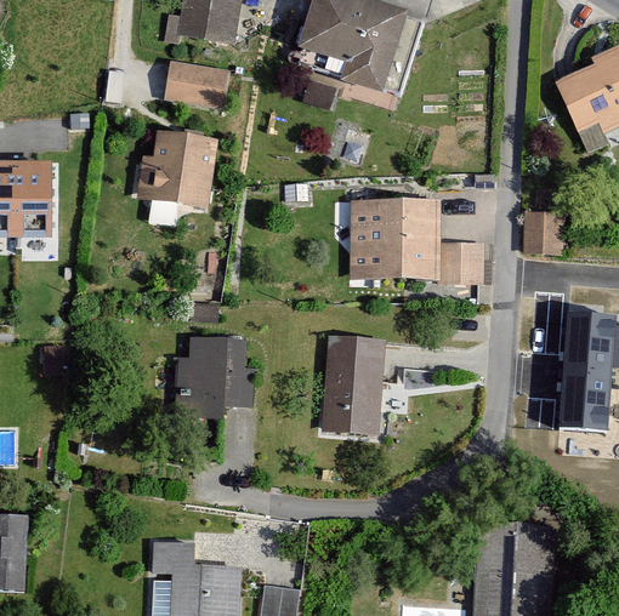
[(232,39),(237,0),(182,0),(179,32),(232,39)]
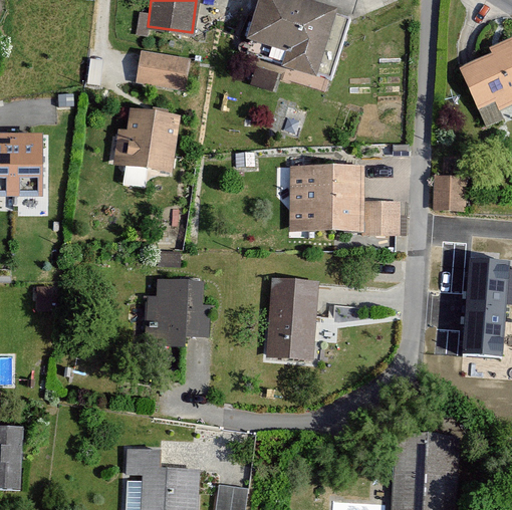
[(346,17),(293,0),(257,0),(242,44),(328,72),(346,17)]
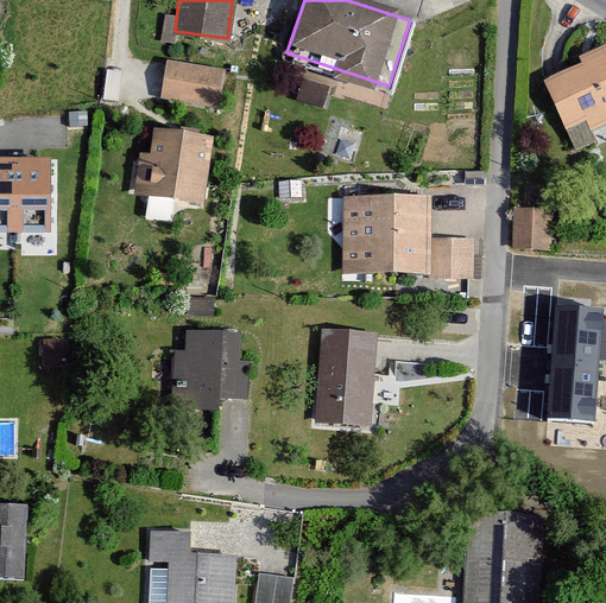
[(582,63),(543,81),(563,126),(586,115),(591,126),(605,118),(605,43),(579,56),(582,63)]
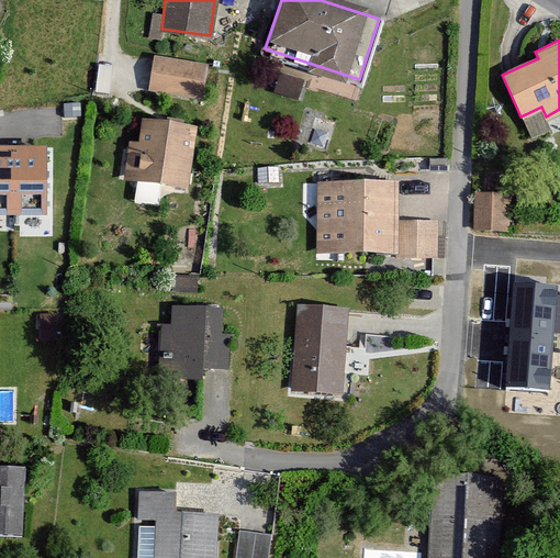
[(203,62),(153,56),(148,88),(200,95),(203,62)]
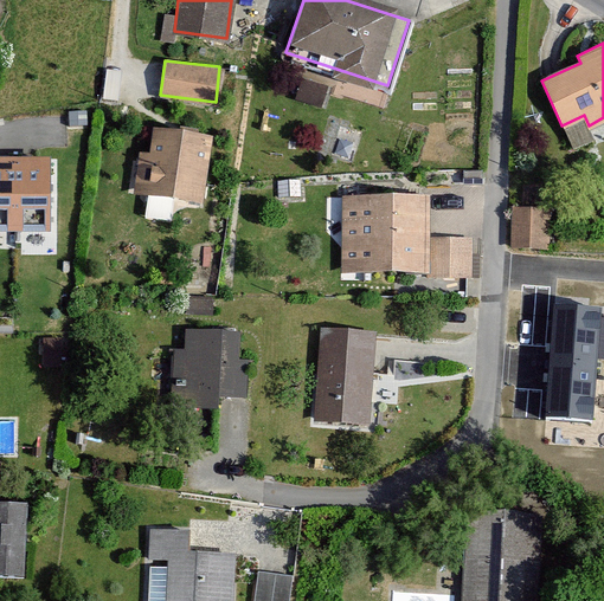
[(303,71),(296,90),(321,99),(328,82),(303,71)]
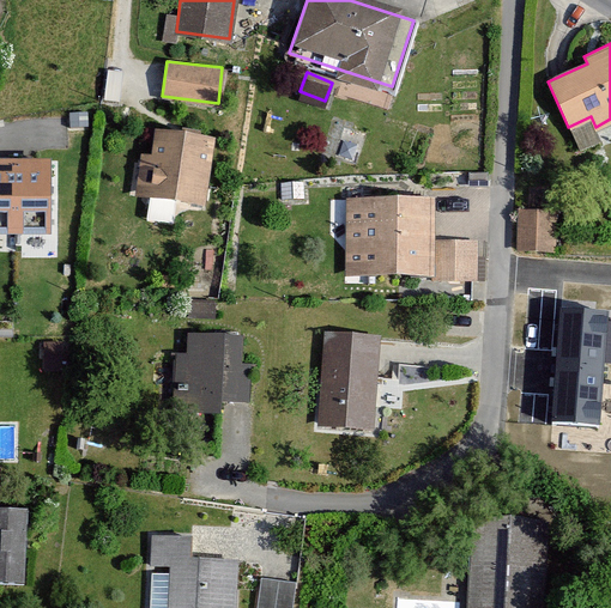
[(155,131),(146,193),(203,201),(211,138),(155,131)]
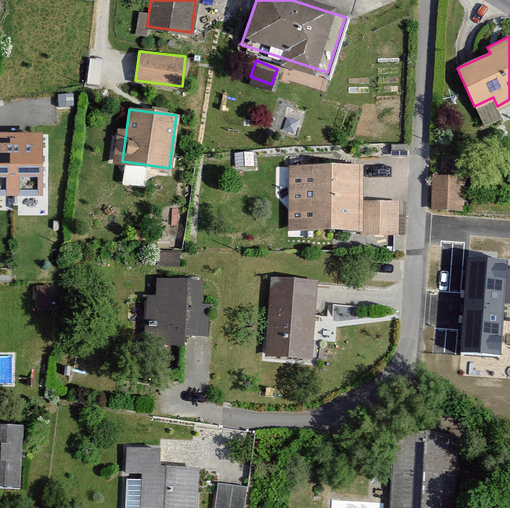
[(11,132),(0,132),(0,194),(11,195),(11,132)]
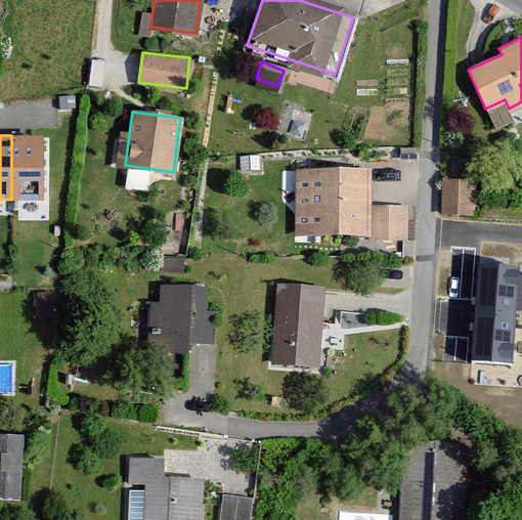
[(41,135),(11,135),(11,200),(41,200),(41,135)]
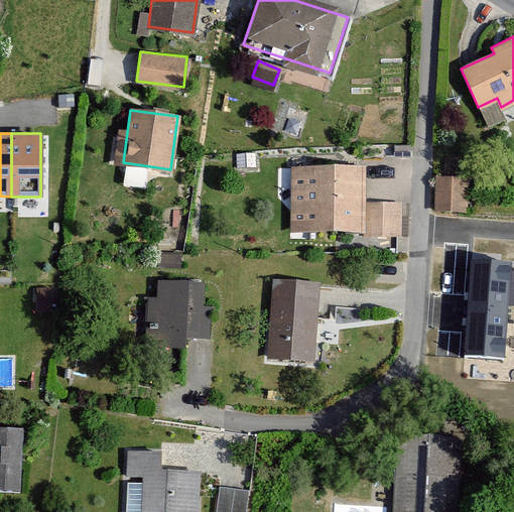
[(360,165),(291,165),(290,228),(360,228),(360,165)]
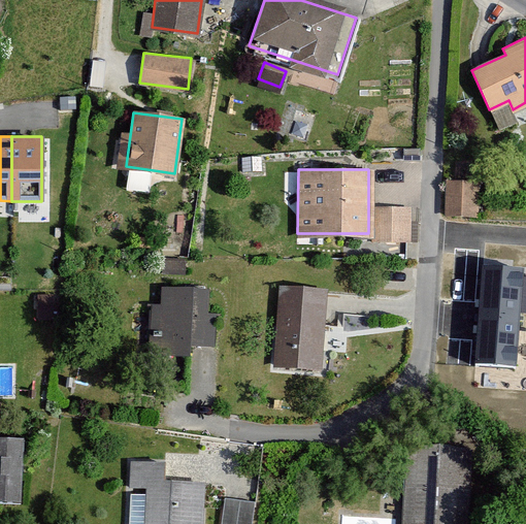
[(475,182),(442,182),(442,215),(475,214),(475,182)]
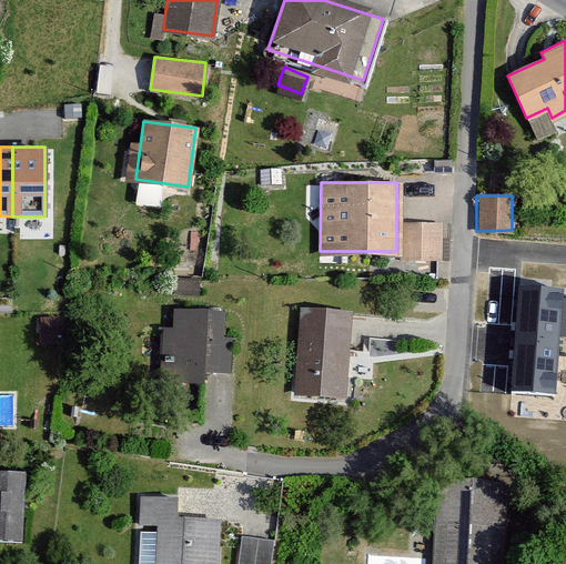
[(438,220),(403,220),(403,254),(438,254),(438,220)]
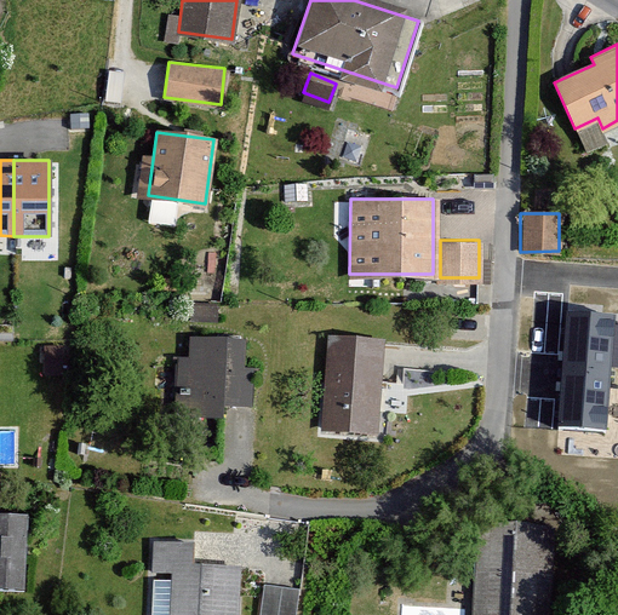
[(613,310),(564,306),(556,426),(607,429),(613,310)]
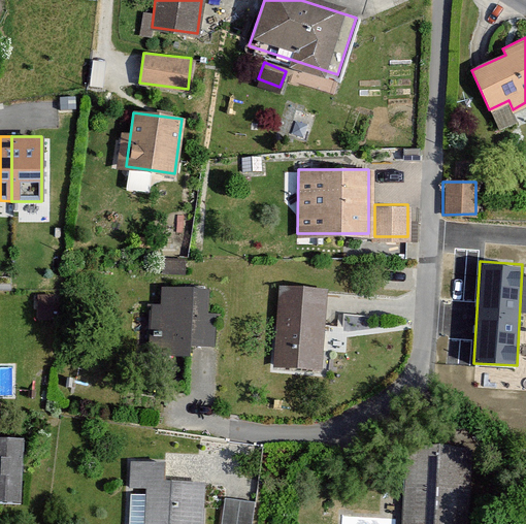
[(324,287),(277,284),(272,364),(319,366),(324,287)]
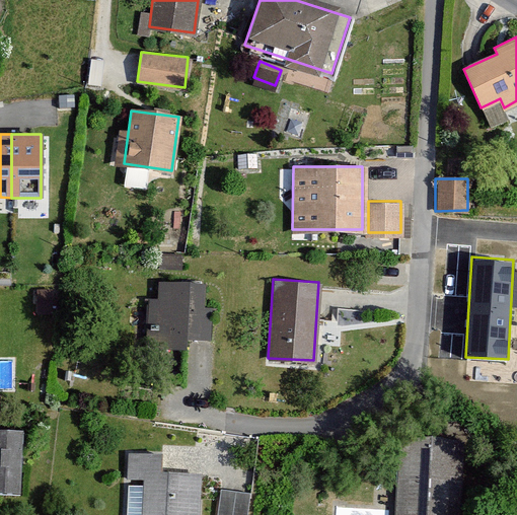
[(183,335),(210,336),(211,306),(202,306),(203,283),(158,281),(157,299),(148,298),(146,343),(183,345),(183,335)]
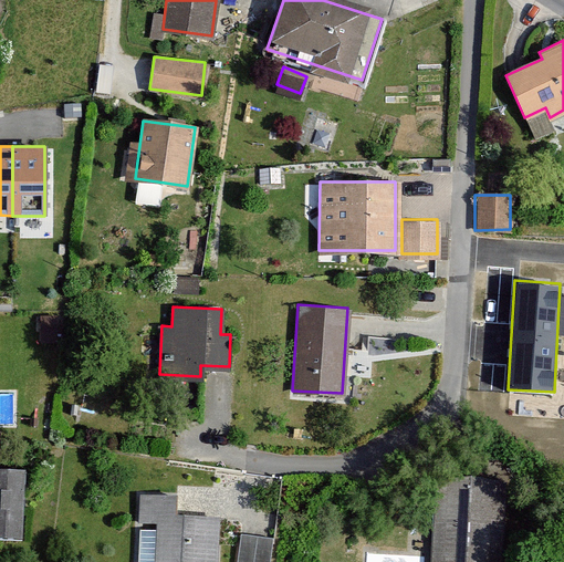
[(0,534),(20,534),(20,469),(0,468),(0,534)]
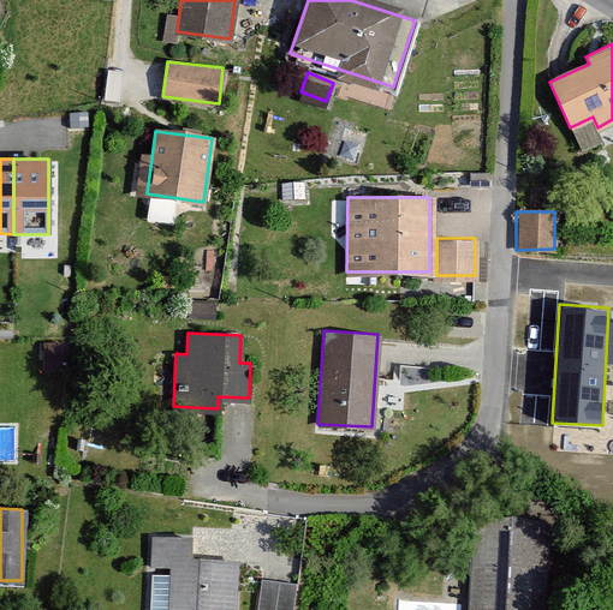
[(541,609),(543,520),(471,518),(469,609),(541,609)]
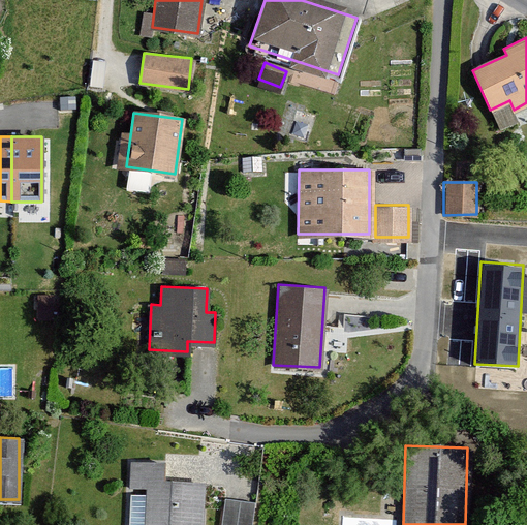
[(161,481),(161,461),(129,460),(129,485),(146,485),(146,494),(129,493),(128,524),(200,524),(202,481),(161,481)]
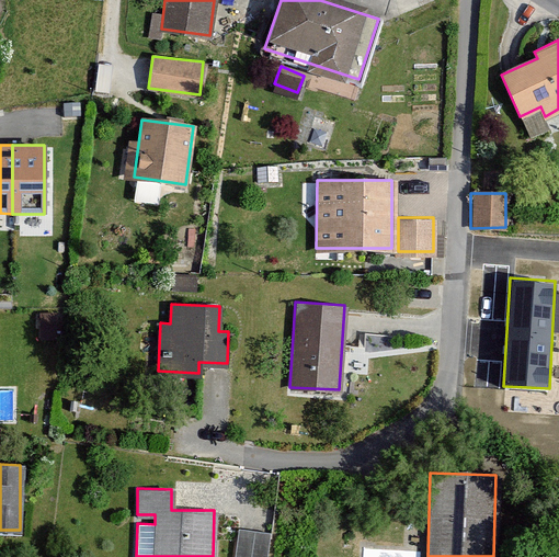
[(265,556),(269,531),(238,527),(234,556),(265,556)]
